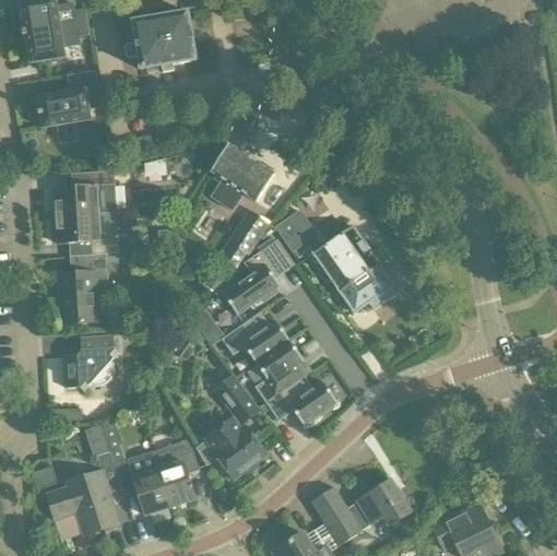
[(20,32),(85,21),(83,9),(73,10),(71,2),(55,6),(54,0),(24,0),(18,1),(23,28),(20,30),(20,32)]
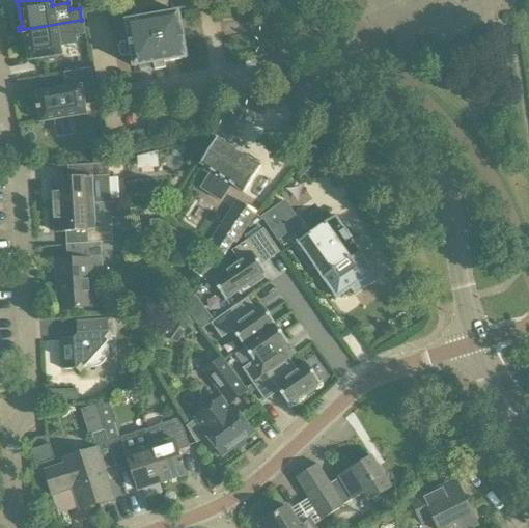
[(118,53),(121,55),(130,54),(132,64),(151,61),(152,67),(164,65),(163,59),(185,56),(177,9),(123,19),(128,39),(119,40),(116,45),(118,53)]
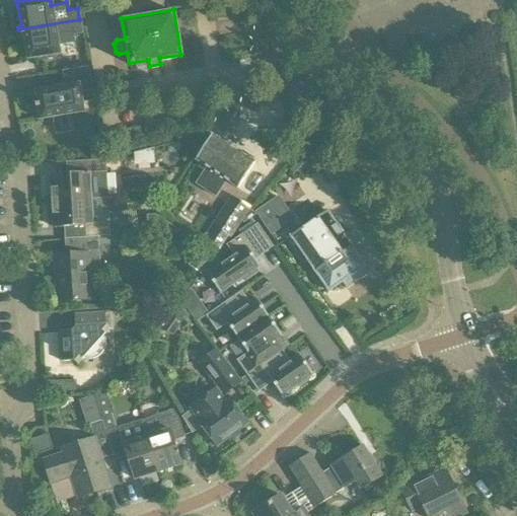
[(79,19),(18,29),(19,32),(22,32),(26,58),(59,52),(57,43),(73,41),(72,33),(81,31),(79,19)]
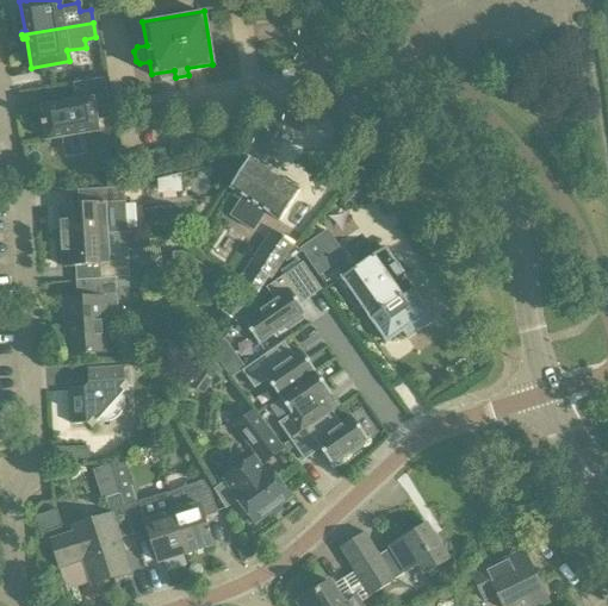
[(109,116),(103,75),(70,81),(74,99),(39,105),(42,119),(39,120),(41,124),(43,124),(45,138),(60,136),(63,154),(84,151),(80,132),(97,129),(95,118),(109,116)]
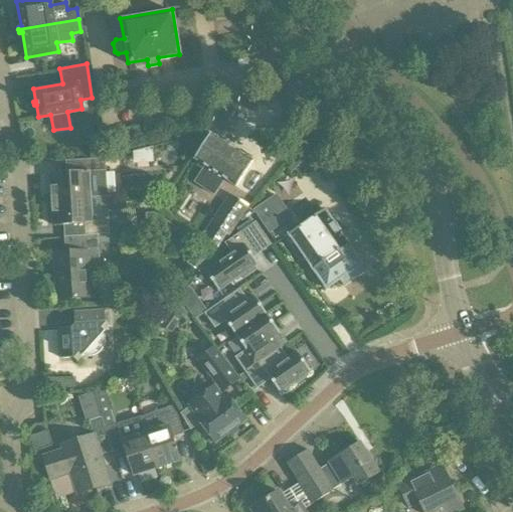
[(193,157),(202,163),(190,181),(210,193),(222,176),(235,184),(251,159),(209,132),(193,157)]
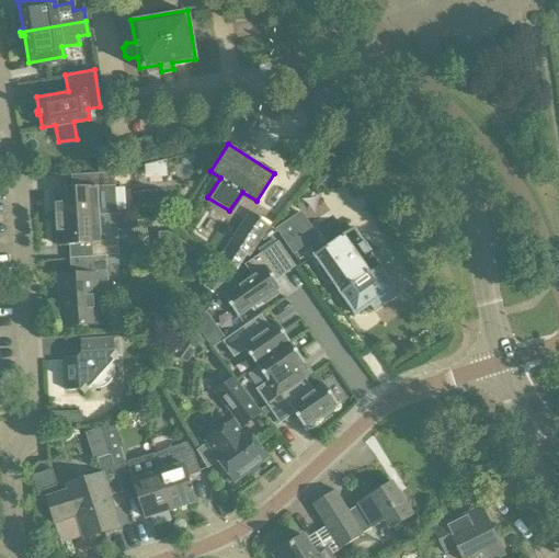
[(53,188),(55,216),(97,213),(115,212),(113,170),(80,172),(80,185),(53,188)]
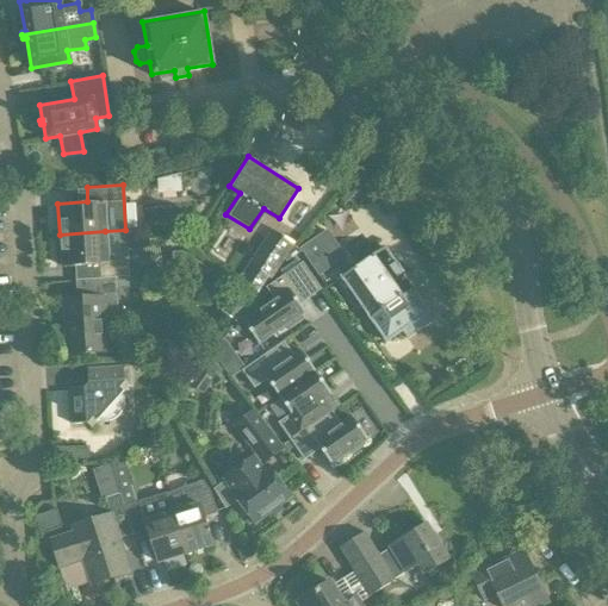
[(293,242),(272,226),(237,277),(256,291),(267,275),(270,277),(293,242)]
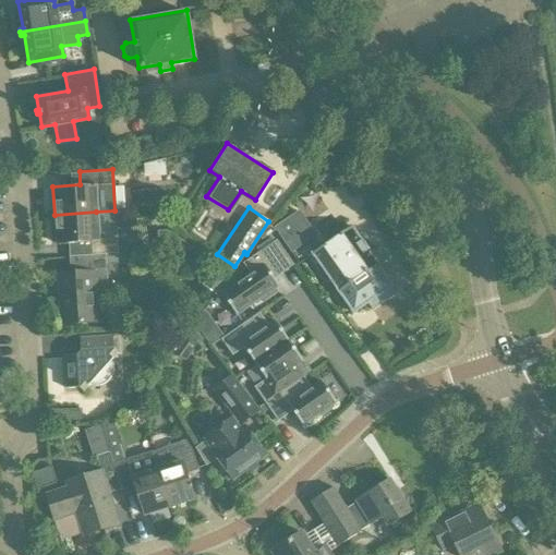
[(281,238),(305,221),(298,209),(274,226),(281,238)]
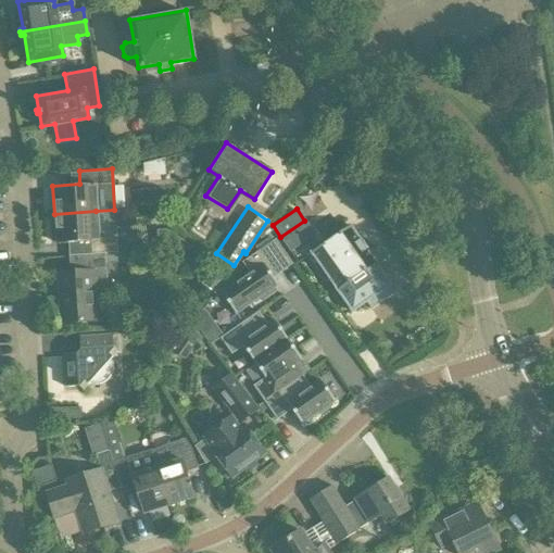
[(84,248),(84,253),(104,252),(116,251),(114,210),(96,211),(54,214),(55,241),(70,241),(71,249),(84,248)]
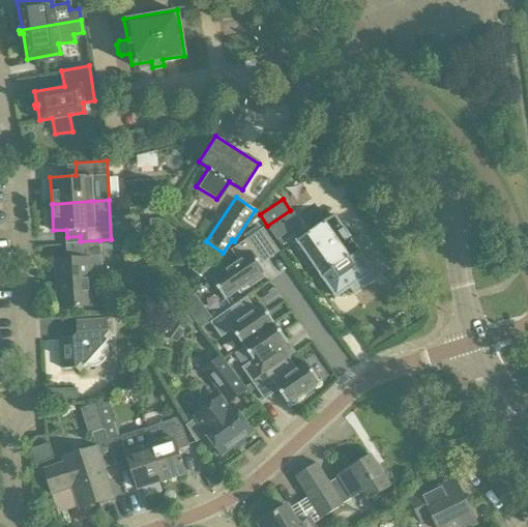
[(372,269),(348,235),(349,235),(343,226),(342,227),(332,212),(295,238),(334,295),(348,286),(352,292),(374,276),(370,270),(372,269)]
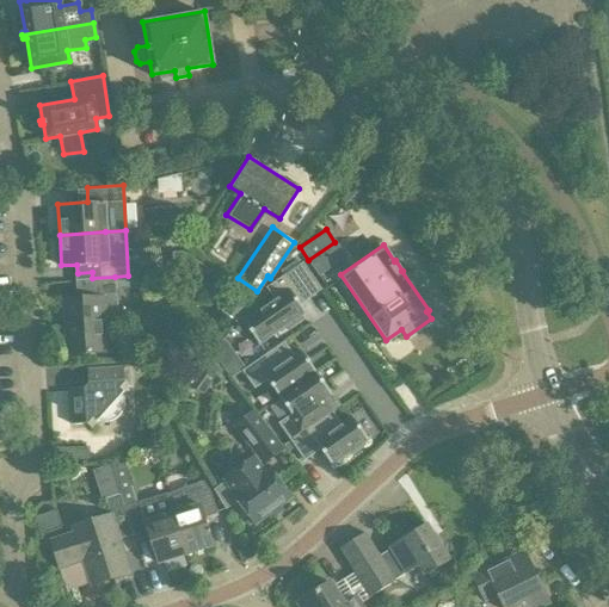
[(296,313),(302,309),(295,298),(315,284),(317,284),(301,261),(297,264),(295,259),(281,270),(283,273),(264,285),(274,298),(259,309),(243,321),(257,341),(282,323),(285,327),(300,316),(296,313)]
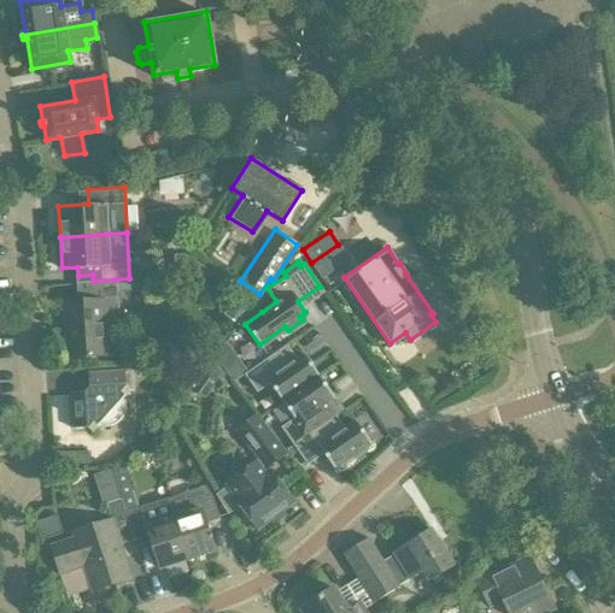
[(116,280),(93,281),(75,282),(76,299),(64,300),(68,357),(112,354),(112,353),(104,353),(101,319),(118,319),(116,280)]
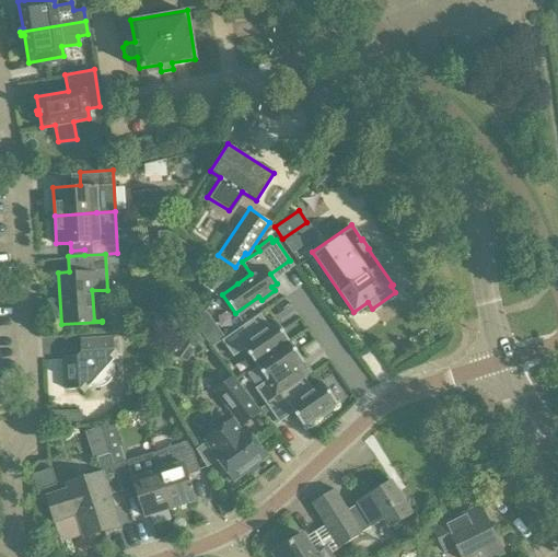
[(232,354),(243,346),(254,362),(288,339),(274,321),(267,325),(258,313),(221,338),(232,354)]
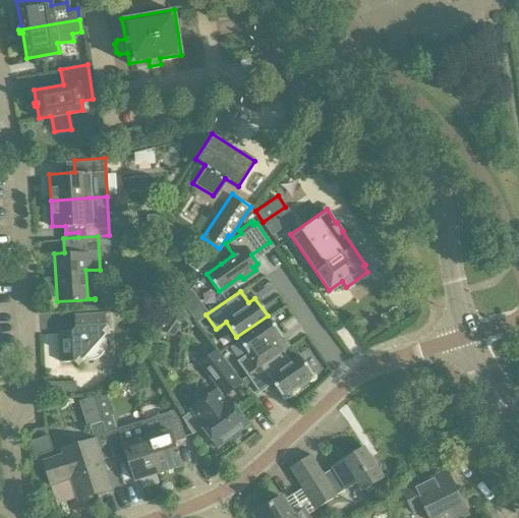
[(157,304),(158,325),(176,302),(157,304)]
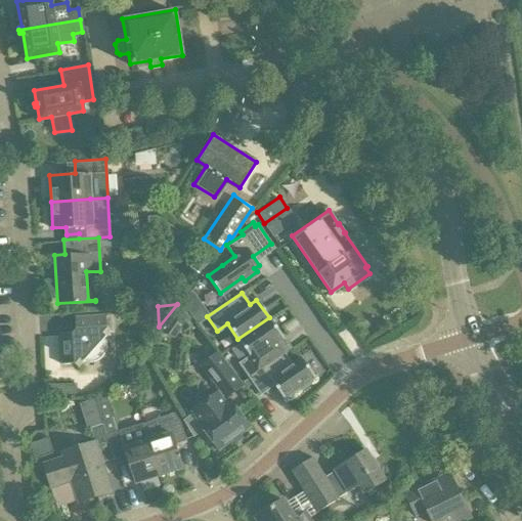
[(103,336),(110,330),(105,326),(104,313),(74,315),(75,328),(72,331),(59,332),(60,362),(73,362),(77,366),(83,359),(87,360),(92,360),(96,358),(100,356),(102,353),(104,349),(105,345),(105,340),(103,336)]
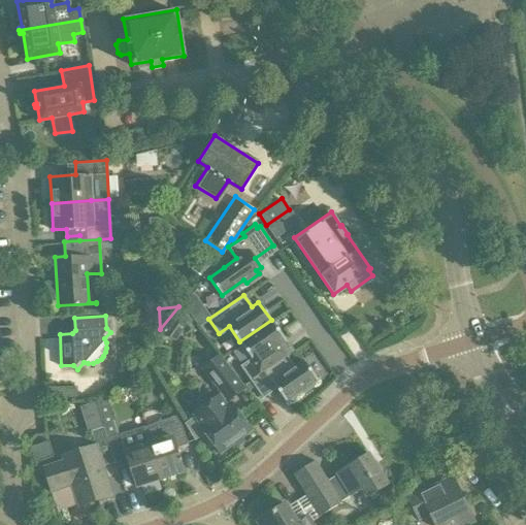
[(238,365),(250,381),(286,355),(277,342),(284,338),(271,320),(239,341),(251,357),(238,365)]
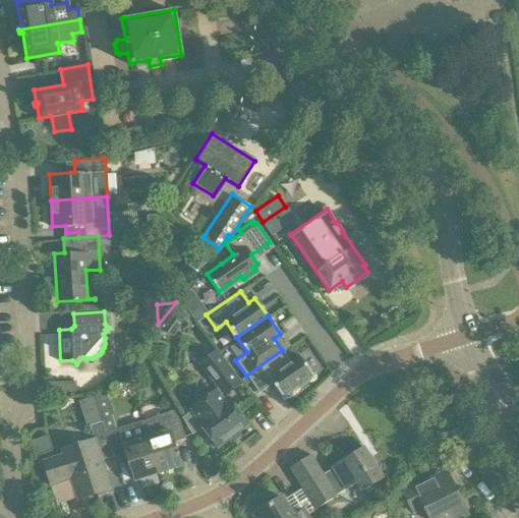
[(198,361),(219,388),(181,416),(191,433),(202,425),(216,445),(246,422),(224,394),(240,382),(215,349),(198,361)]
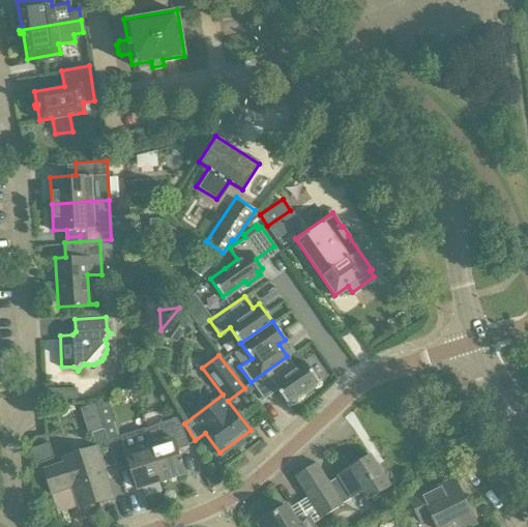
[(287,356),(251,382),(262,398),(276,388),(286,402),(301,390),(302,392),(314,385),(312,383),(317,380),(303,360),(294,367),(287,356)]
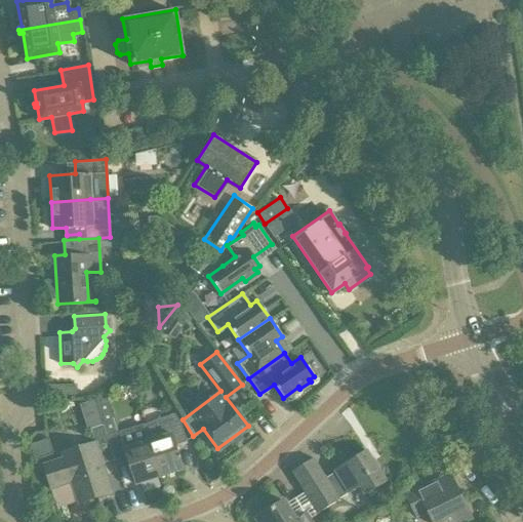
[(76,383),(44,384),(45,396),(76,395),(76,383)]
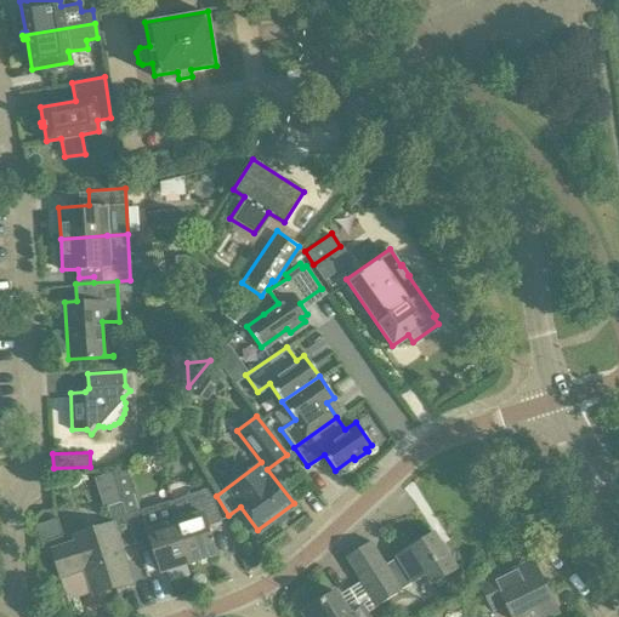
[(111,470),(94,476),(103,506),(106,504),(109,503),(120,500),(111,470)]
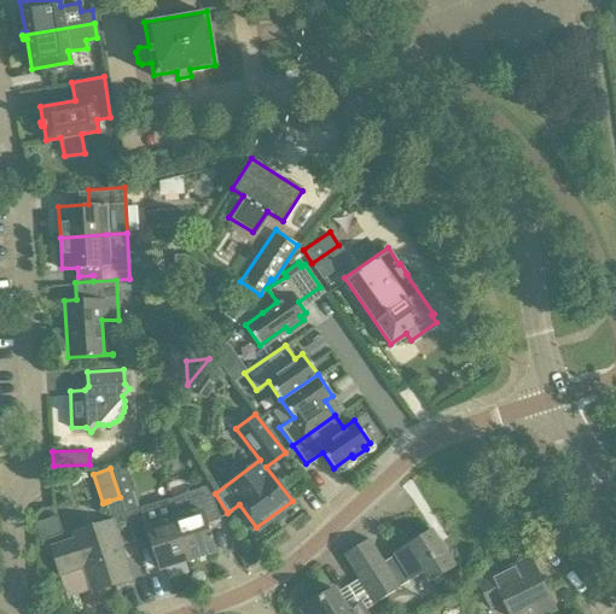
[(184,503),(169,509),(185,560),(214,550),(209,537),(210,537),(210,534),(209,534),(205,524),(219,519),(211,496),(204,485),(180,492),(184,503)]
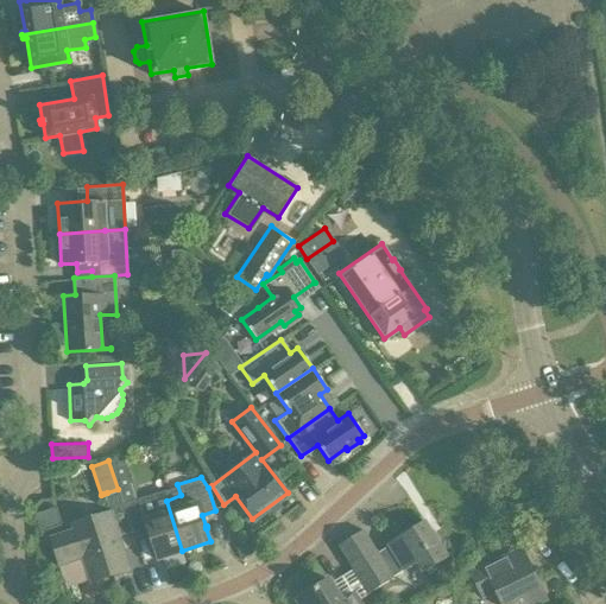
[(118,534),(131,531),(118,489),(107,493),(103,494),(108,510),(70,523),(71,528),(49,535),(58,564),(81,555),(89,580),(128,567),(118,534)]
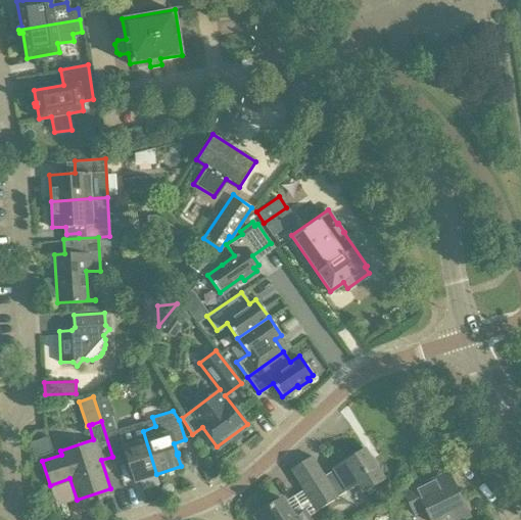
[(140,421),(117,428),(105,432),(112,456),(125,452),(134,481),(156,474),(143,431),(140,421)]
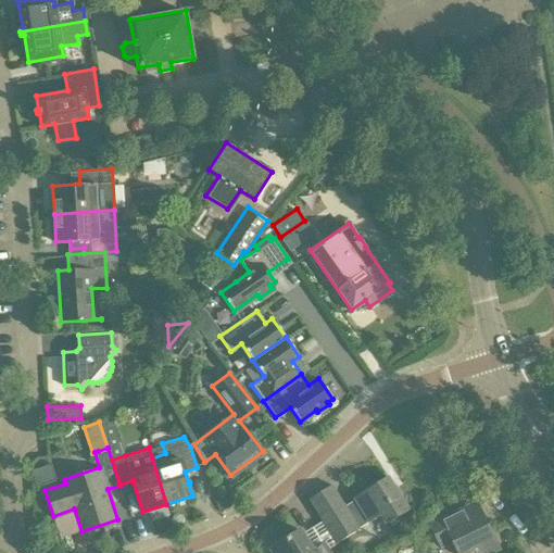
[(48,464),(30,469),(35,481),(51,476),(48,464)]
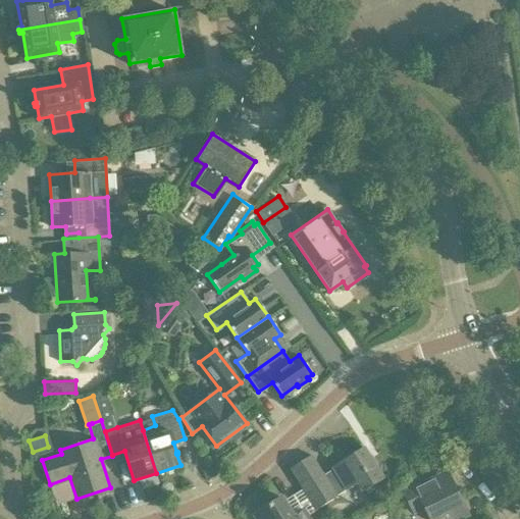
[(310,454),(289,467),(315,508),(336,496),(335,494),(356,481),(362,490),(382,477),(374,464),(377,462),(372,456),(370,457),(363,446),(343,459),(344,461),(322,474),(310,454)]
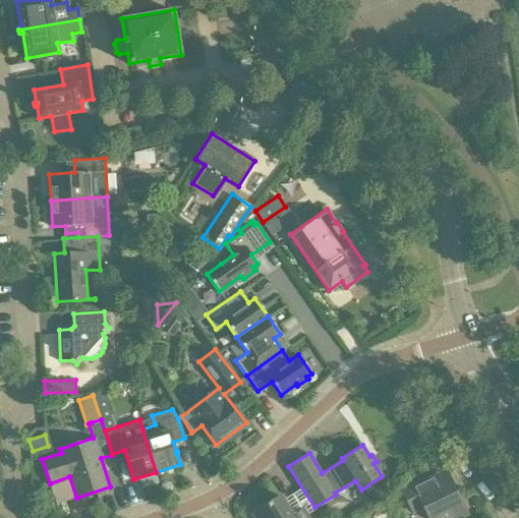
[(442,517),(453,517),(466,512),(450,479),(428,491),(423,479),(402,490),(411,510),(422,505),(428,517),(433,517),(441,514),(442,517)]
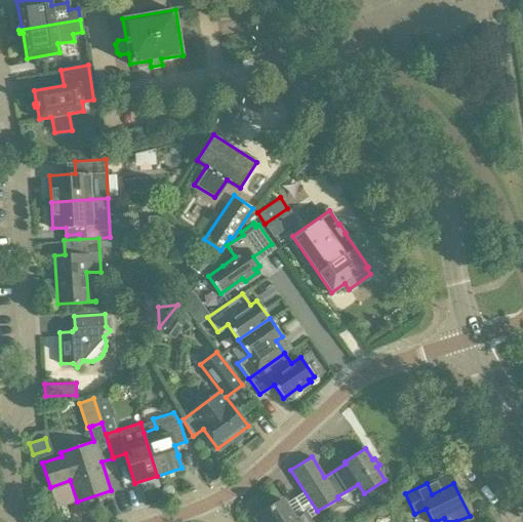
[(311,521),(305,512),(294,518),(282,498),(254,517),(257,521),(311,521)]
